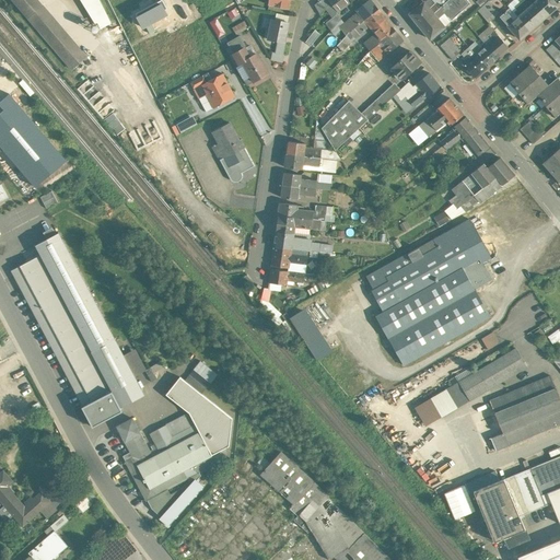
[(85,56),(37,0),(12,0),(71,68),(85,56)]
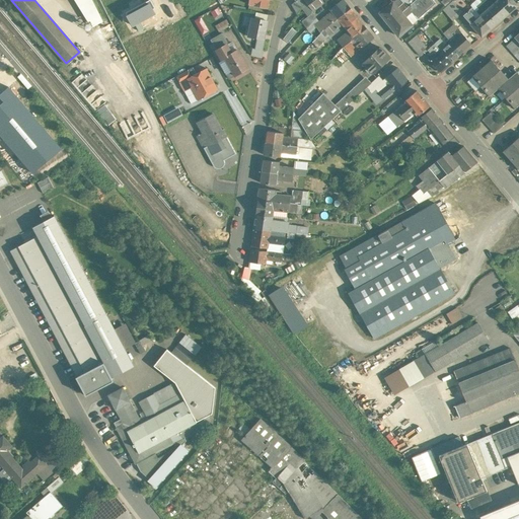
[(102,21),(91,0),(74,0),(88,21),(90,20),(93,26),(102,21)]
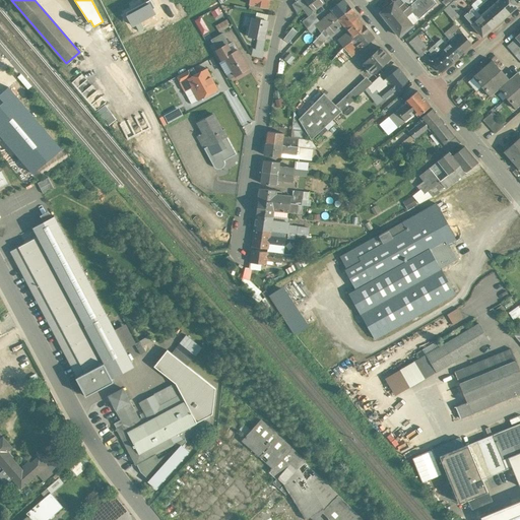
[(249,0),(249,4),(268,8),(269,0),(249,0)]
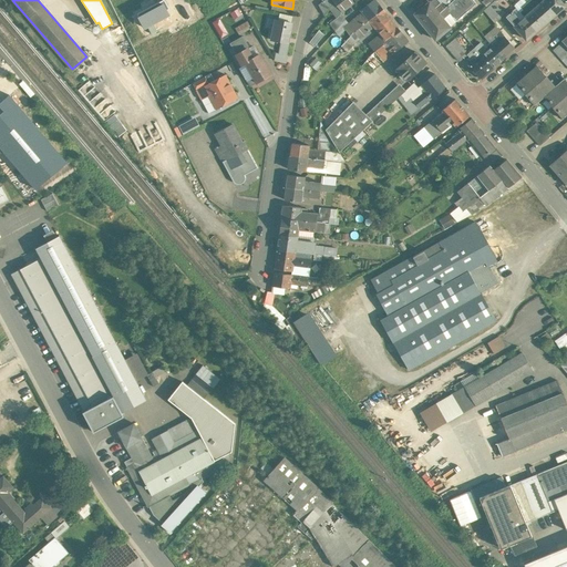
[(332,0),(323,0),(318,4),(325,16),(330,7),(334,2),(332,0)]
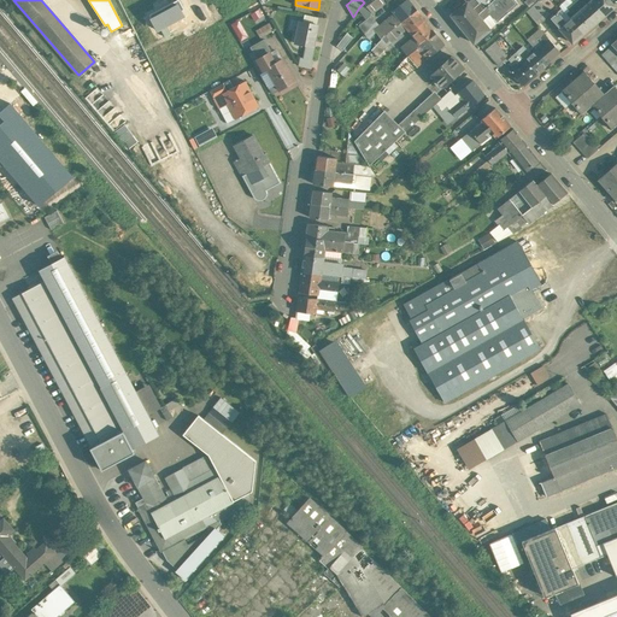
[(388,0),(368,0),(364,3),(372,12),(386,3),(388,0)]
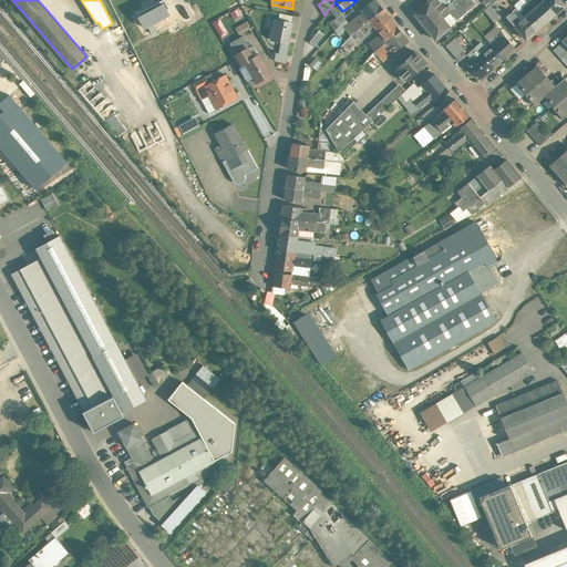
[(382,9),(374,0),(372,0),(360,10),(363,13),(359,17),(358,16),(350,20),(357,29),(382,9)]
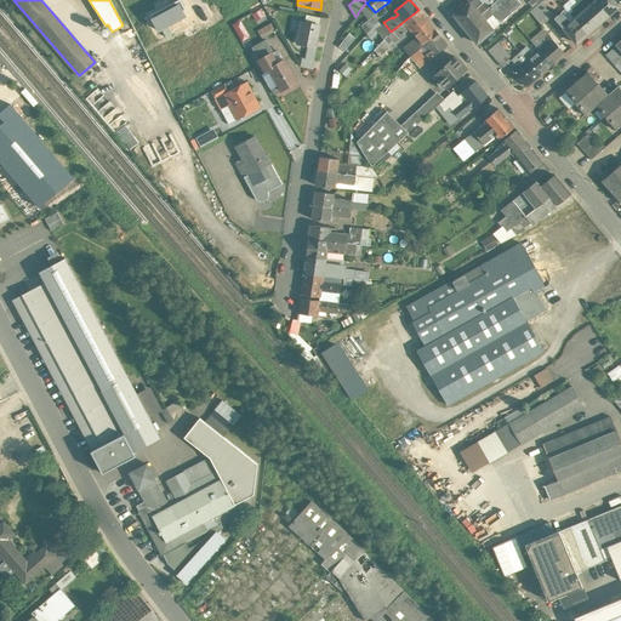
[(471,3),(454,16),(465,28),(480,15),(496,0),(495,0),(480,0),(480,1),(483,3),(476,9),(471,3)]
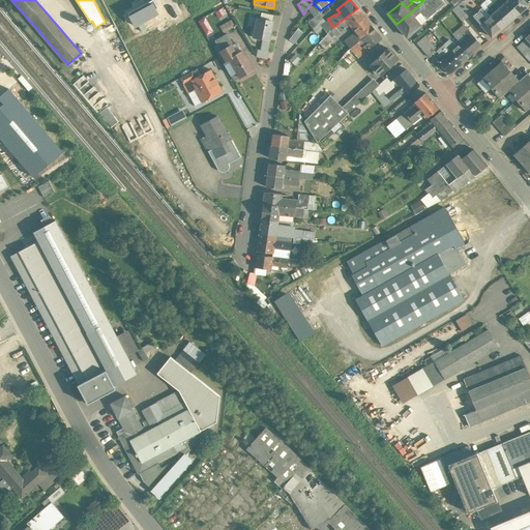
[(423,0),(410,12),(413,17),(414,18),(420,12),(423,16),(429,19),(430,18),(429,18),(445,3),(442,0),(423,0)]
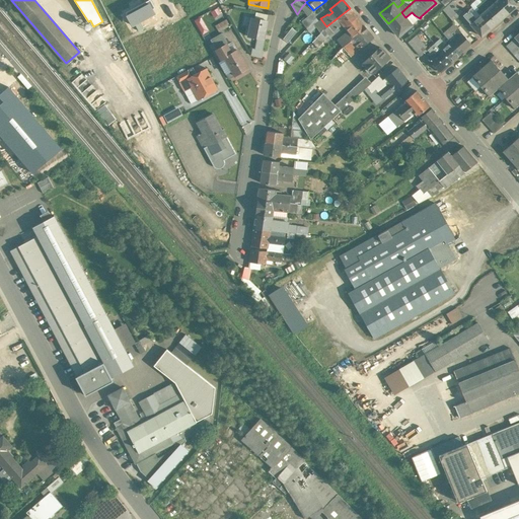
[(507,13),(497,1),(494,4),(490,0),(485,0),(483,2),(488,9),(498,21),(507,13)]
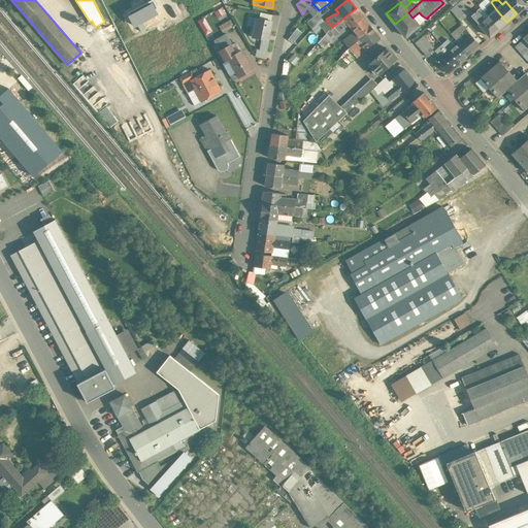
[(526,5),(520,0),(506,0),(505,1),(516,13),(526,5)]
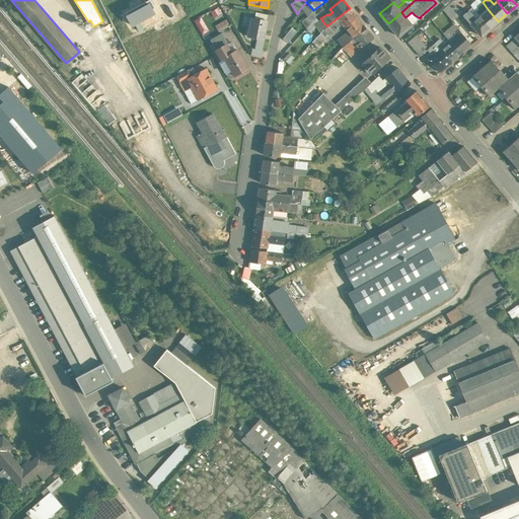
[(462,12),(453,1),(448,5),(457,16),(462,12)]
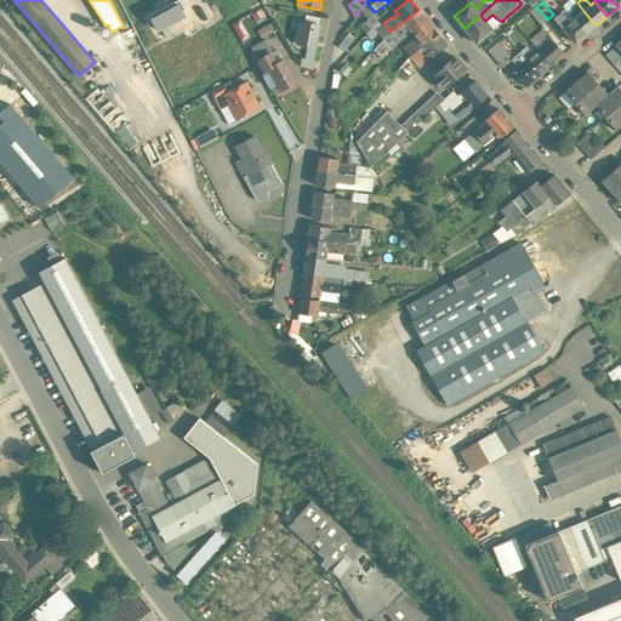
[(596,26),(584,11),(577,3),(571,7),(579,16),(574,20),(587,34),(596,26)]
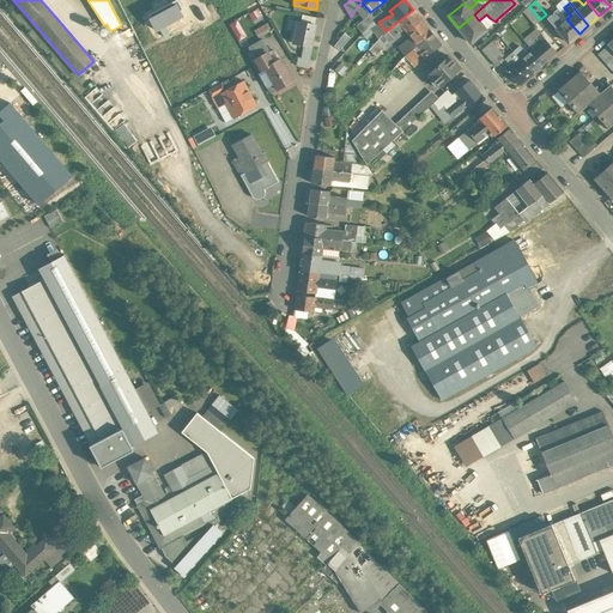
[(529,6),(523,11),(534,25),(540,19),(529,6)]
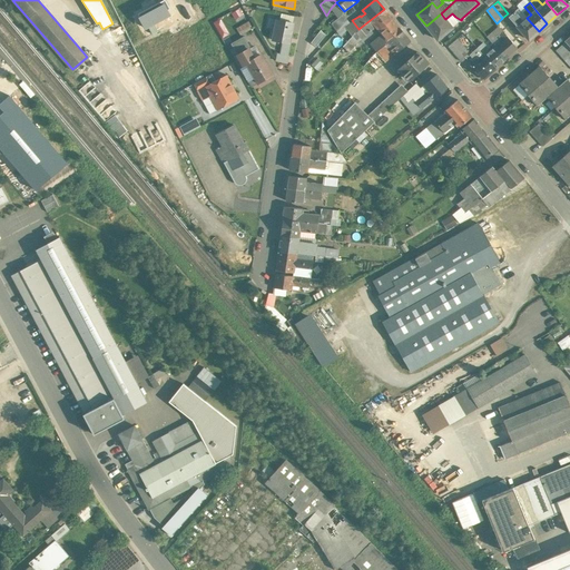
[(384,9),(359,29),(359,30),(355,32),(361,39),(375,27),(379,30),(393,19),(385,9),(384,9)]
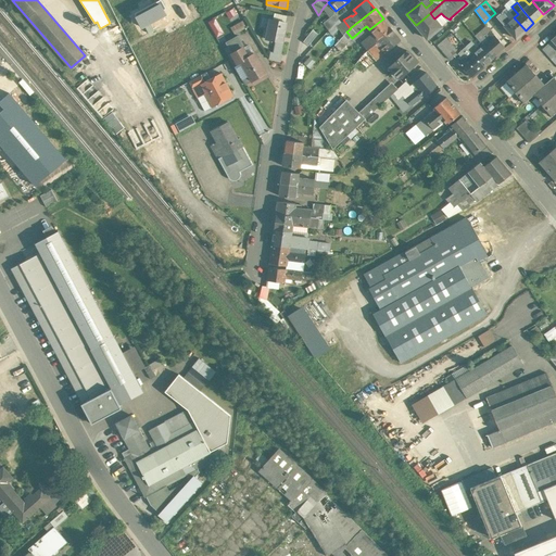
[(335,13),(323,23),(328,30),(339,20),(335,13)]
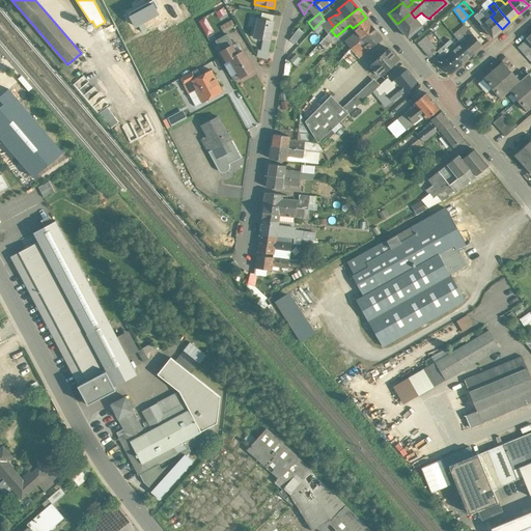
[(414,17),(411,12),(397,24),(408,37),(421,26),(415,18),(414,17)]
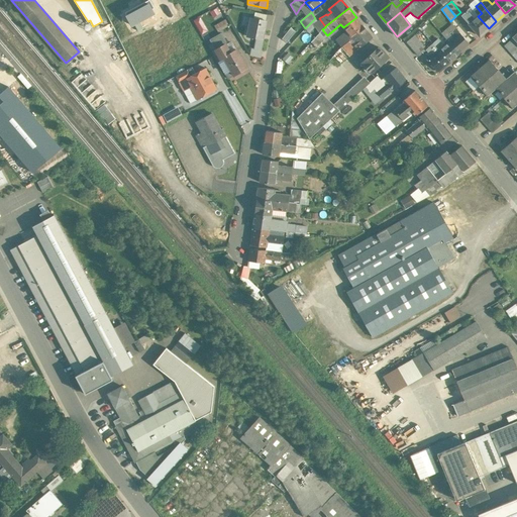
[(489,28),(478,16),(475,19),(469,12),(463,17),(470,23),(469,24),(480,36),(489,28)]
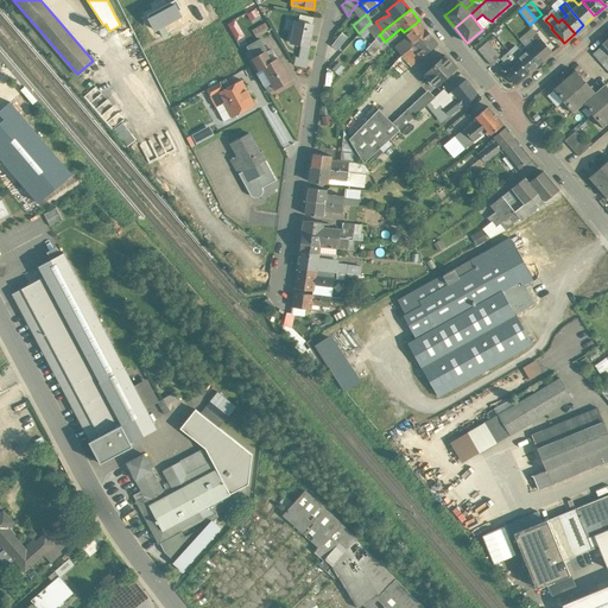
[(235,19),(228,23),(236,39),(244,36),(235,19)]
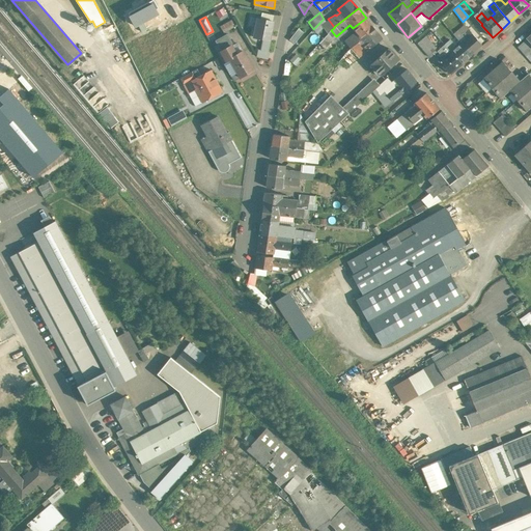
[(274,21),(257,18),(257,19),(259,19),(255,37),(263,39),(270,40),(270,39),(274,21)]
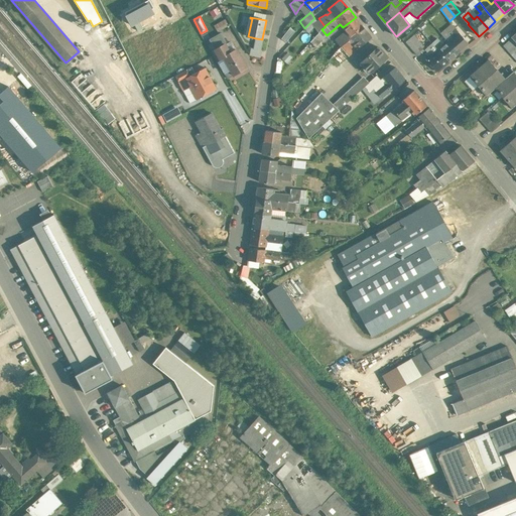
[(356,17),(343,27),(346,31),(335,40),(337,41),(341,47),(349,40),(364,28),(356,17)]
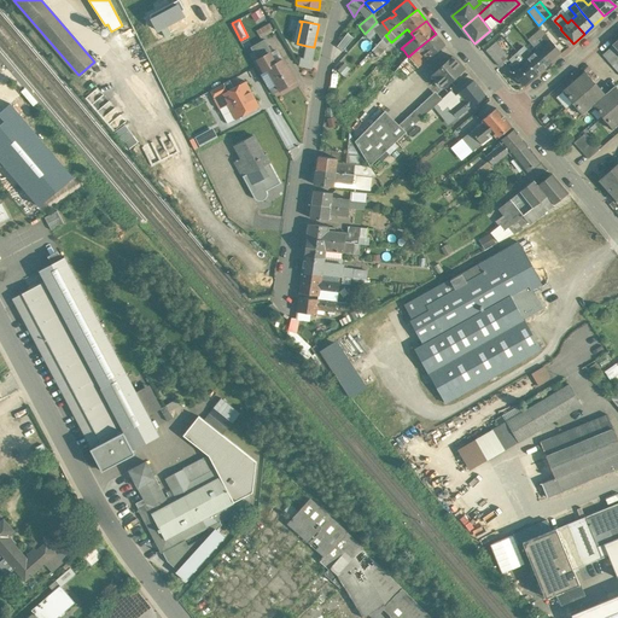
[(389,31),(382,22),(379,24),(377,22),(365,34),(369,39),(377,31),(383,38),(385,35),(389,31)]
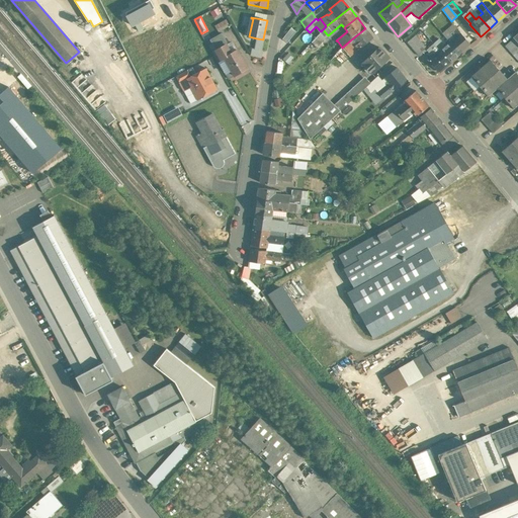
[(288,40),(295,30),(290,27),(283,37),(288,40)]
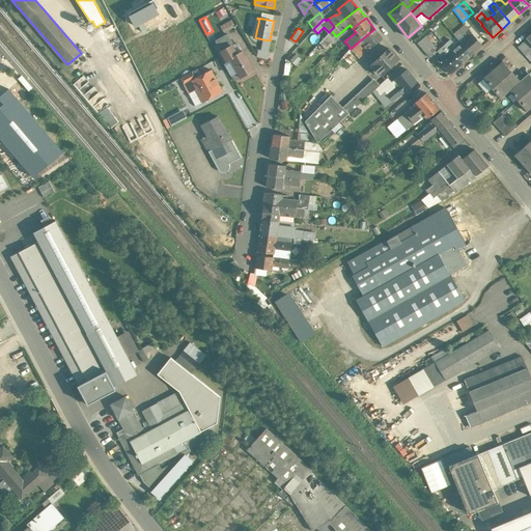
[(374,29),(359,42),(361,43),(356,47),(362,54),(369,49),(383,38),(374,29)]
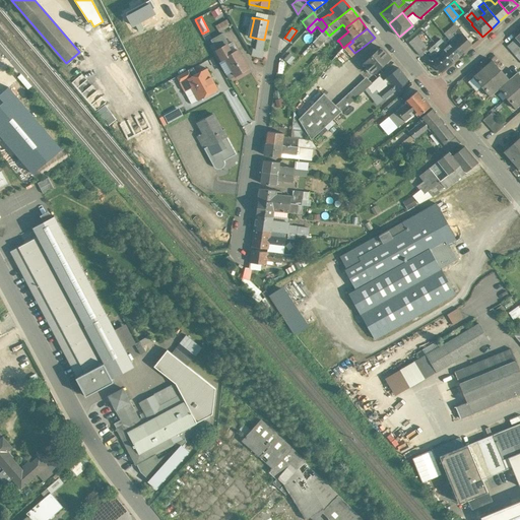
[(472,45),(458,28),(452,34),(456,38),(451,42),(462,54),(472,45)]
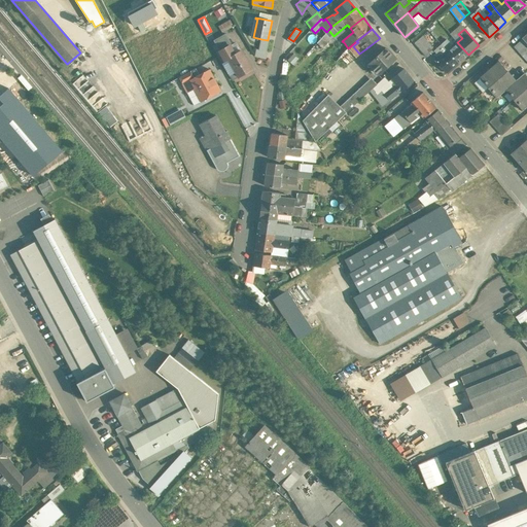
[(328,30),(322,37),(326,42),(334,36),(328,30)]
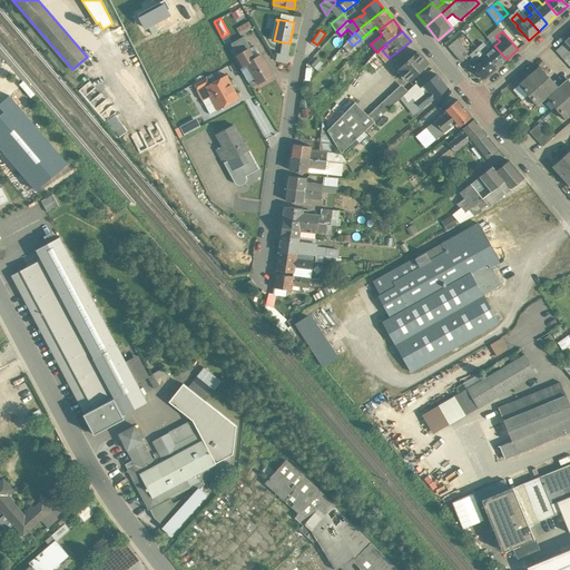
[(251,48),(244,36),(231,43),(244,66),(246,64),(246,62),(254,58),(249,49),(251,48)]
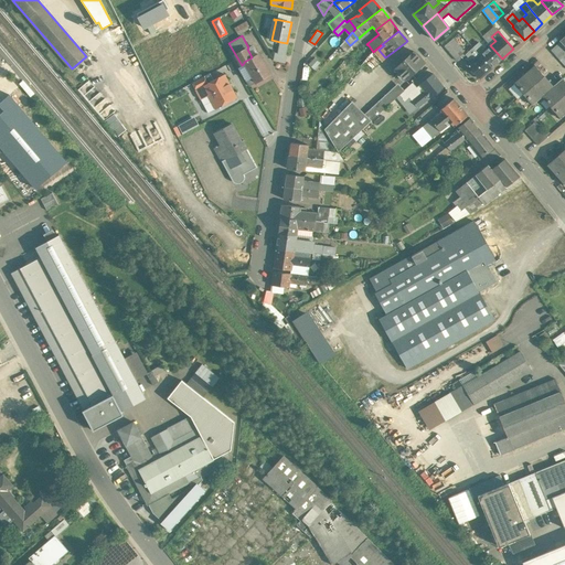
[(350,45),(345,40),(340,45),(345,52),(352,46),(350,45)]
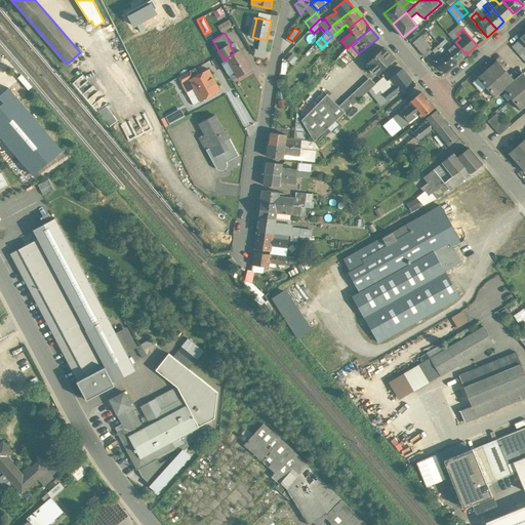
[(521,38),(512,46),(516,51),(524,43),(521,38)]
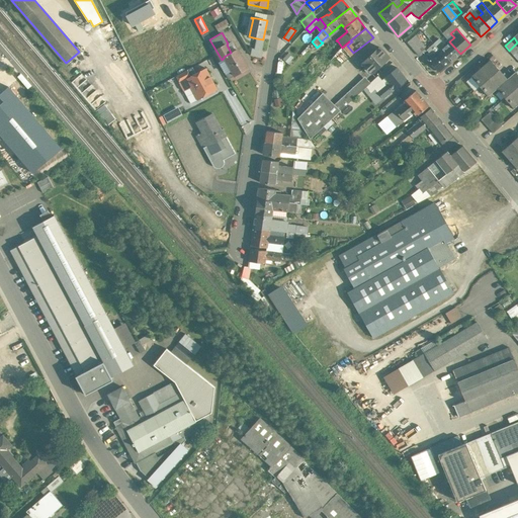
[(263,39),(257,38),(255,49),(262,51),(264,38),(263,38),(263,39)]
